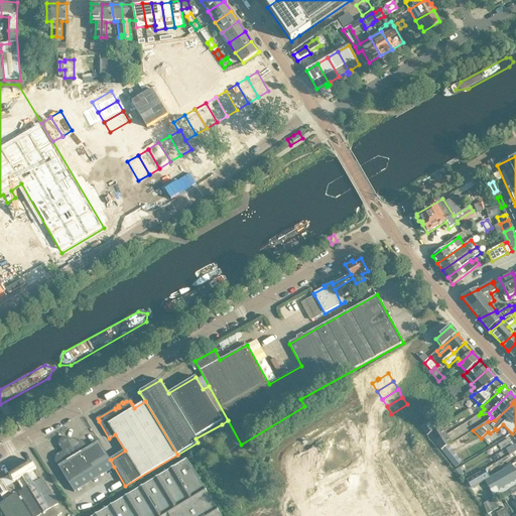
[(407,404),(391,414),(396,422),(412,412),(407,404)]
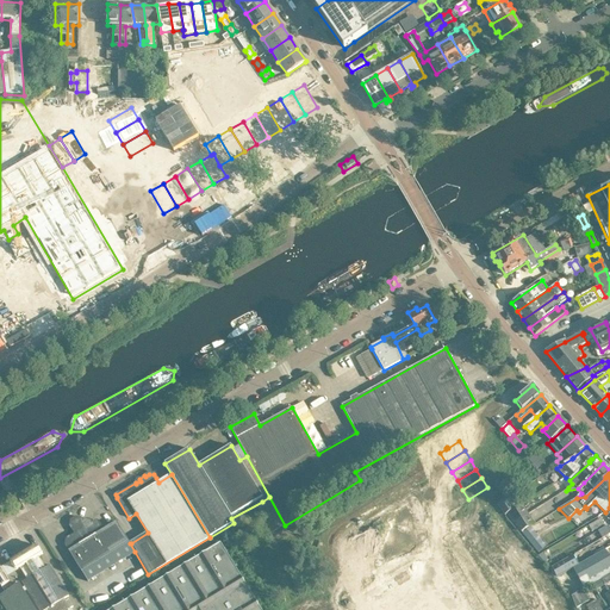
[(487,487),(468,499),(474,509),(493,497),(487,487)]
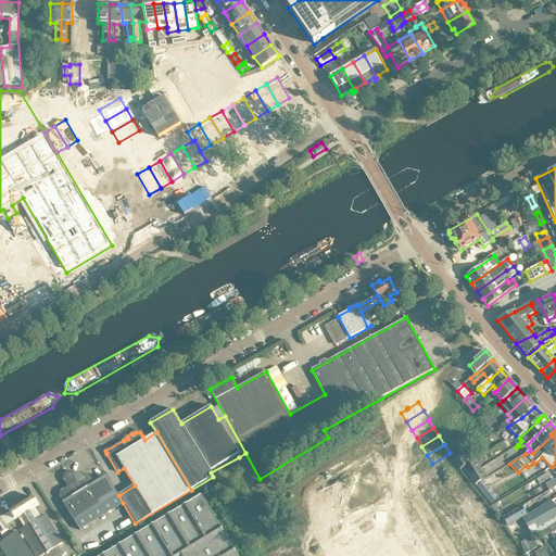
[(329,480),(304,495),(327,532),(352,517),(350,514),(367,503),(370,506),(399,489),(376,451),(343,471),(344,472),(330,481),(329,480)]
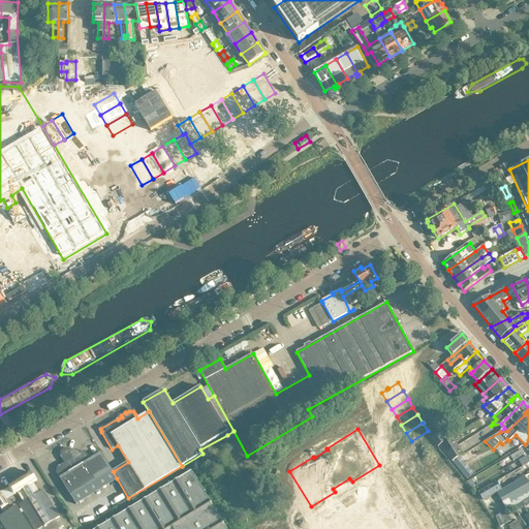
[(444,429),(432,436),(438,446),(440,445),(450,439),(444,429)]
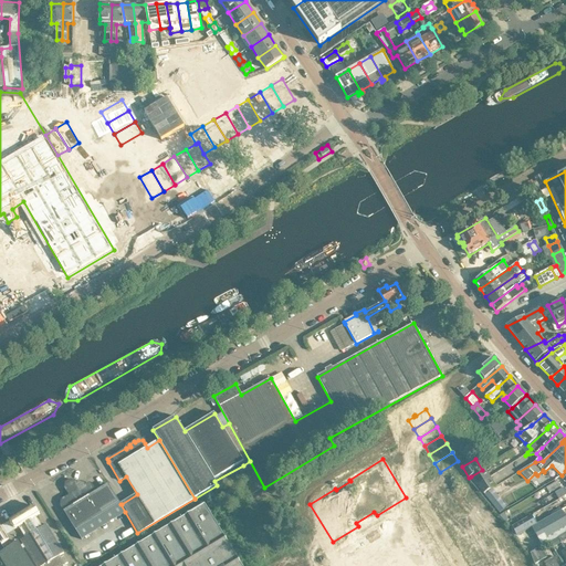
[(482,470),(471,477),(477,485),(478,484),(490,478),(484,468),(482,470)]
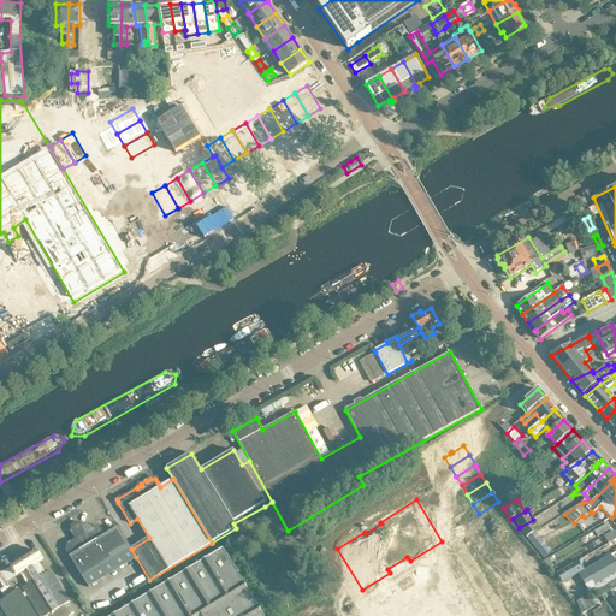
[(469,520),(458,526),(469,544),(468,544),(469,545),(489,533),(480,519),(472,523),(469,520)]
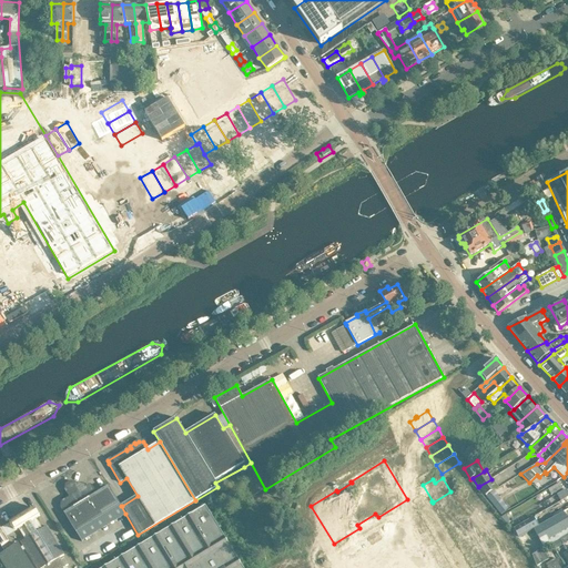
[(492,479),(479,486),(486,495),(495,489),(497,488),(492,479)]
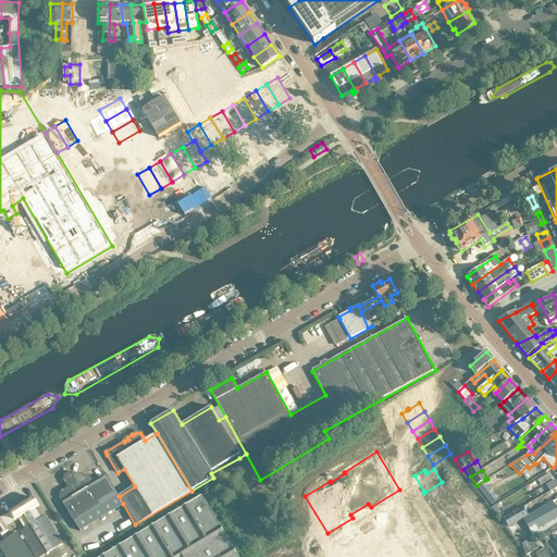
[(60,492),(59,497),(74,523),(119,496),(120,496),(107,477),(95,483),(91,478),(86,475),(84,478),(83,475),(77,473),(75,475),(74,473),(69,472),(64,474),(63,480),(67,487),(60,492)]
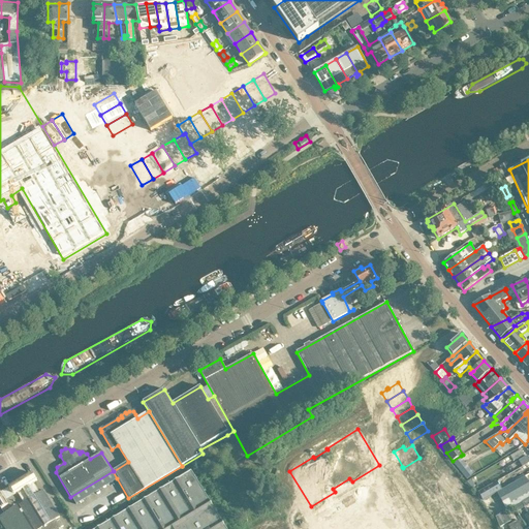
[(522,449),(511,456),(515,462),(525,456),(522,449)]
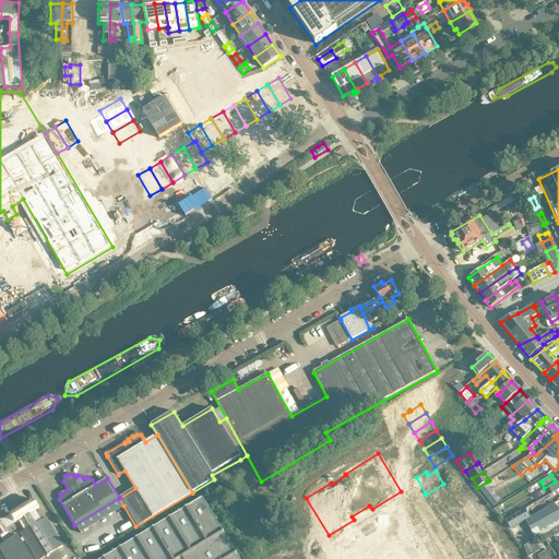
[(487,482),(478,487),(494,507),(503,501),(487,482)]
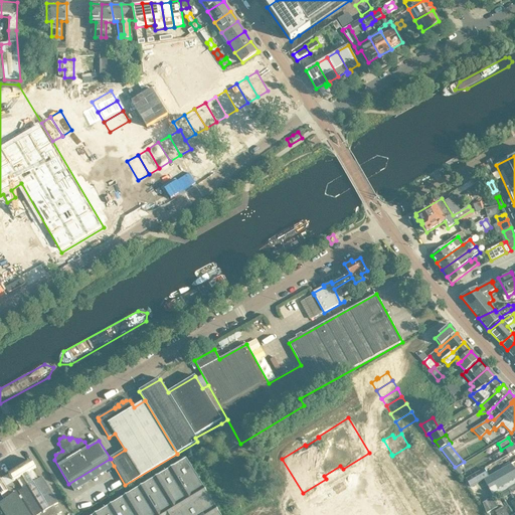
[(408,446),(392,456),(393,456),(399,466),(414,457),(408,446)]
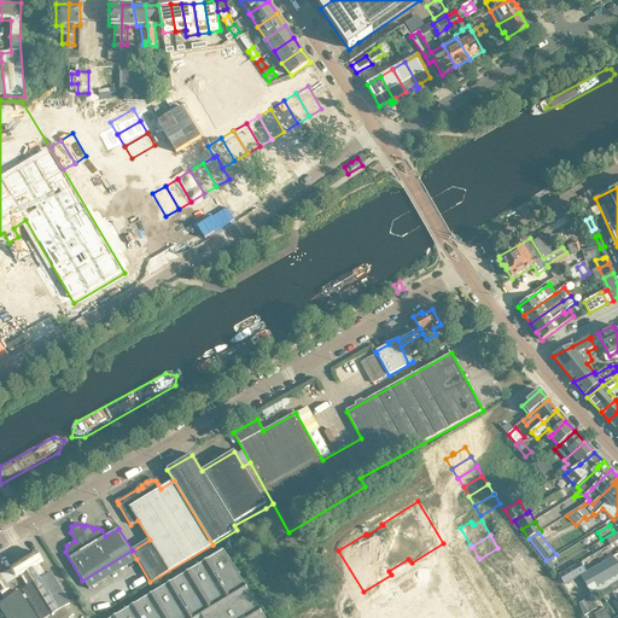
[(497,548),(479,559),(488,572),(487,572),(487,573),(506,561),(497,548)]
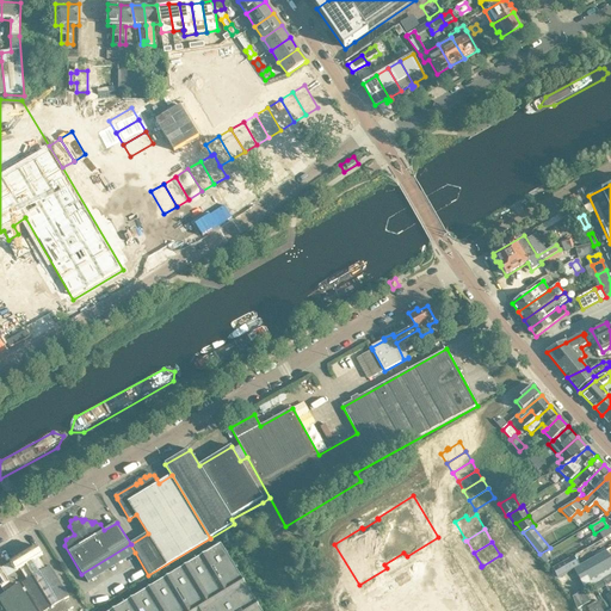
[(260,610),(221,544),(109,610),(260,610)]
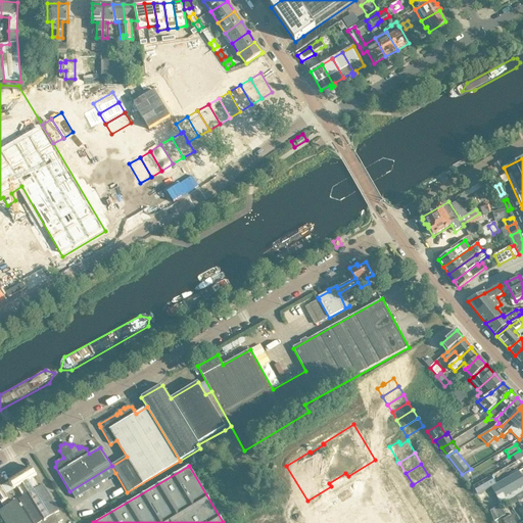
[(57,516),(55,514),(59,511),(43,484),(39,486),(33,477),(37,475),(32,467),(8,481),(13,489),(17,487),(24,496),(19,498),(34,522),(60,522),(62,521),(59,515),(57,516)]
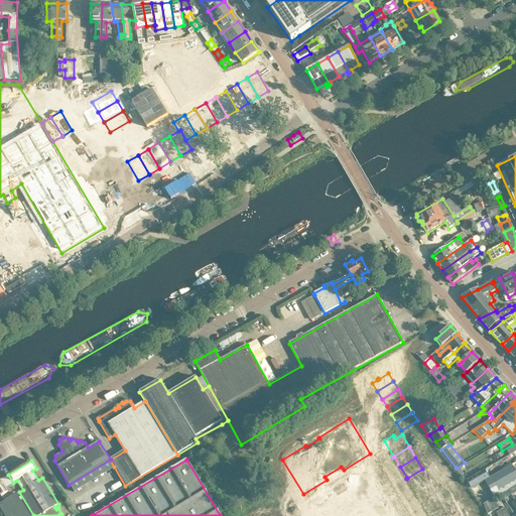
[(491,477),(485,481),(495,498),(500,494),(508,490),(515,485),(515,471),(512,465),(491,477)]
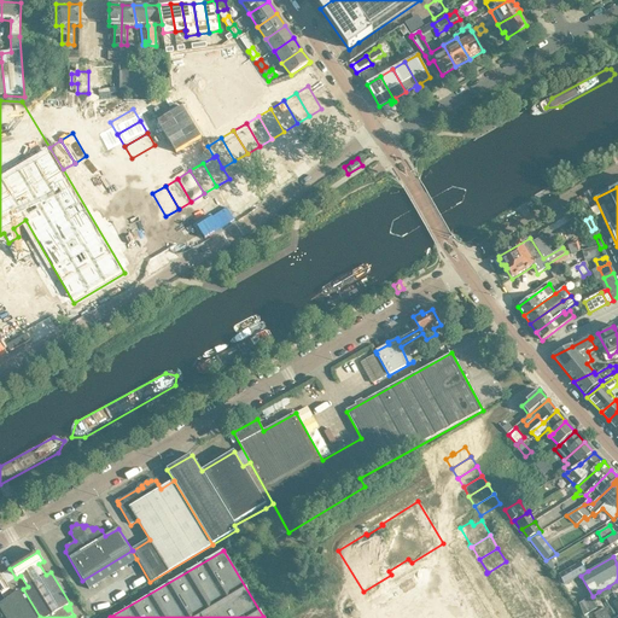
[(555,566),(551,560),(546,563),(551,570),(555,566)]
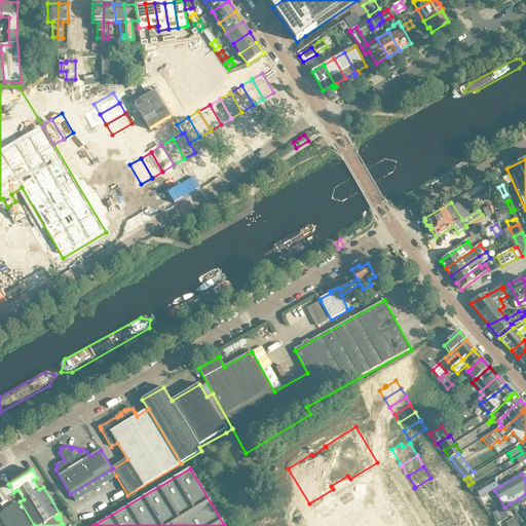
[(430,478),(414,488),(415,488),(422,499),(425,497),(424,497),(438,489),(430,478)]
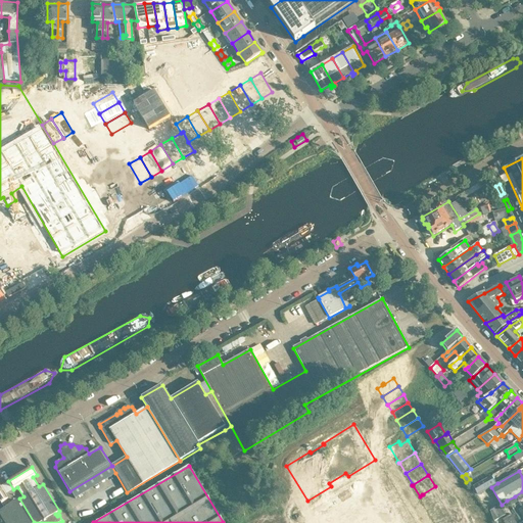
[(474,486),(471,488),(476,495),(491,487),(497,483),(493,475),(474,486)]
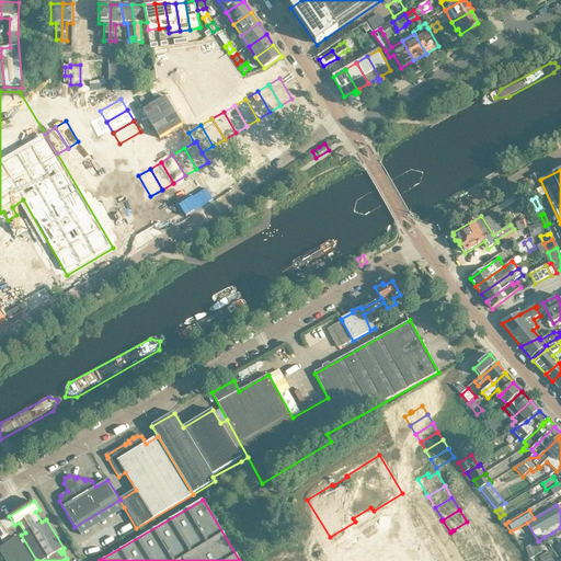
[(467,522),(453,530),(454,530),(459,540),(458,540),(459,541),(478,529),(471,518),(467,522)]
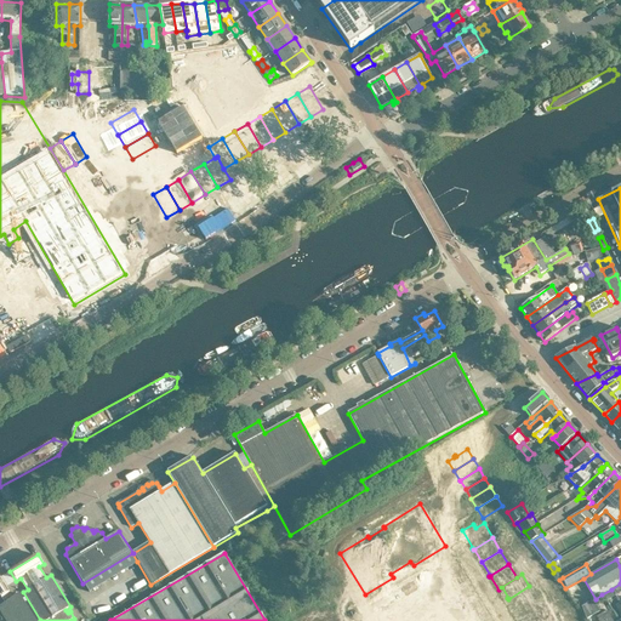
[(35,620),(20,594),(12,598),(0,577),(0,594),(5,603),(0,605),(0,610),(6,620),(35,620)]
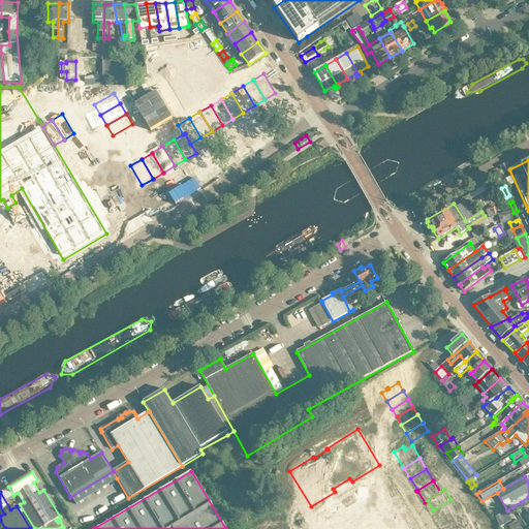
[(450,499),(433,510),(434,510),(439,520),(457,509),(450,499)]
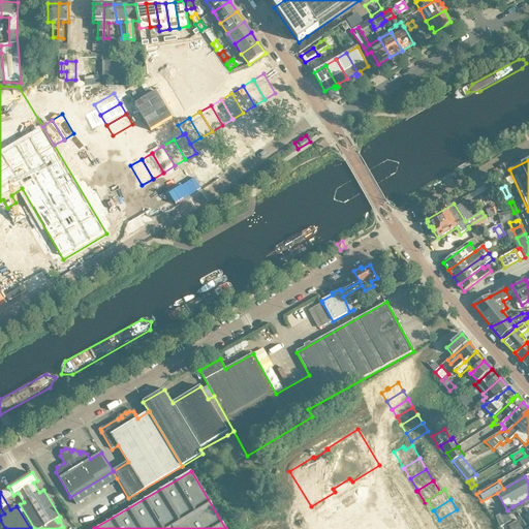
[(521,502),(512,506),(517,512),(524,508),(521,502)]
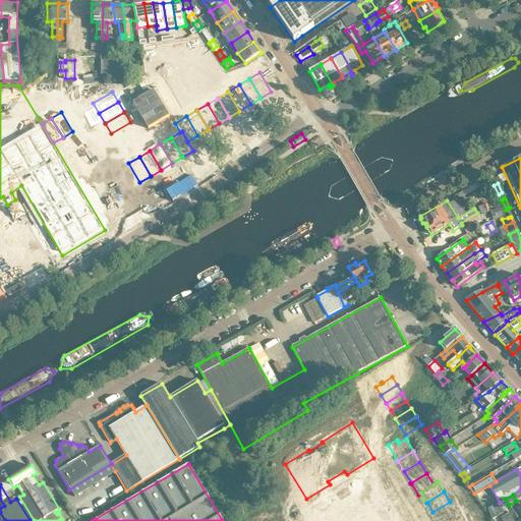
[(450,502),(432,512),(438,520),(440,520),(456,512),(450,502)]
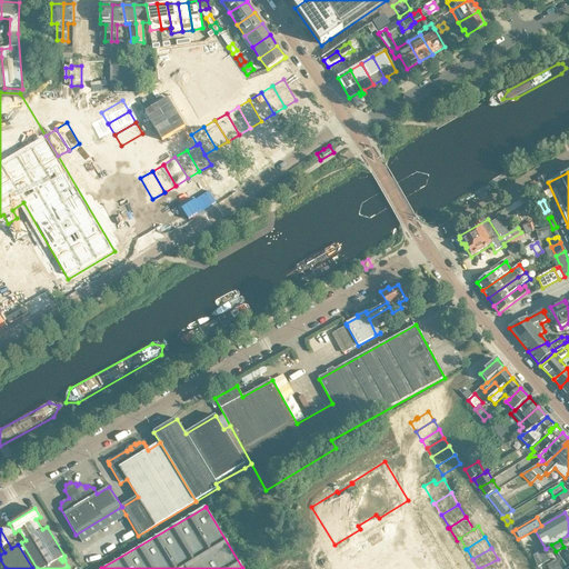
[(543,550),(532,556),(538,567),(550,560),(543,550)]
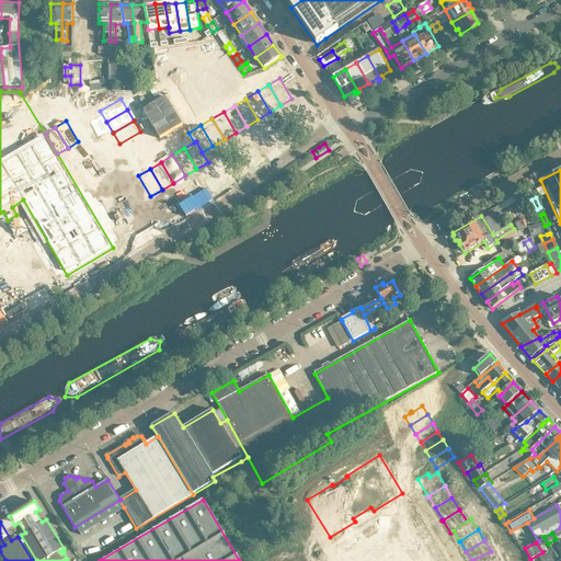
[(496,560),(491,551),(473,560),(496,560)]
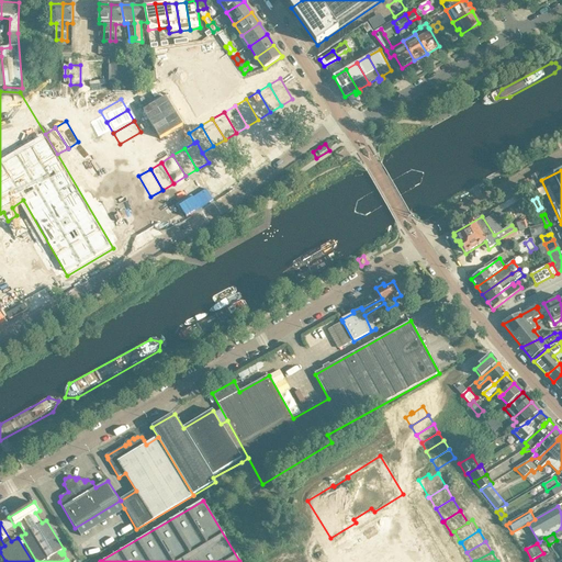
[(548,561),(555,561),(550,552),(544,557),(548,561)]
